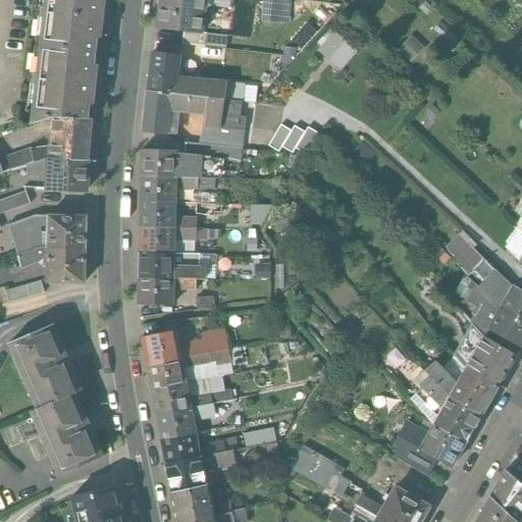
[(48,0),(43,45),(94,52),(95,38),(99,39),(103,0),(48,0)]
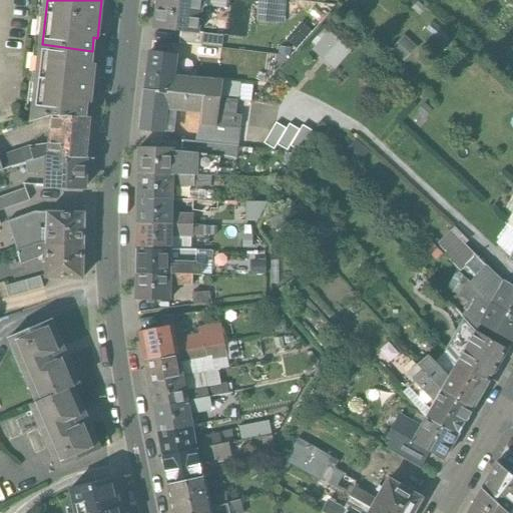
[(200,0),(158,0),(155,29),(180,32),(196,34),(197,31),(198,17),(200,0)]
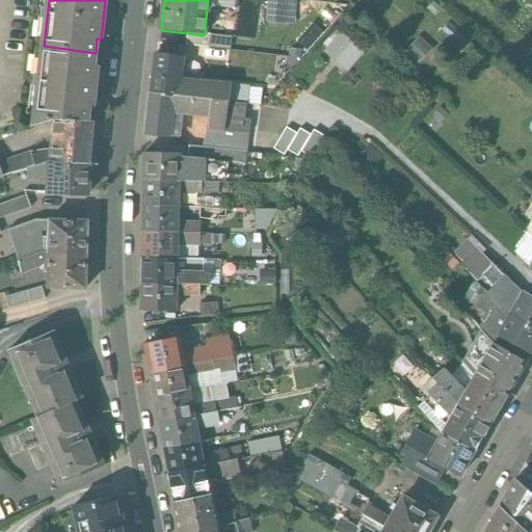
[(237,0),(208,0),(206,18),(230,20),(230,23),(235,24),(237,0)]
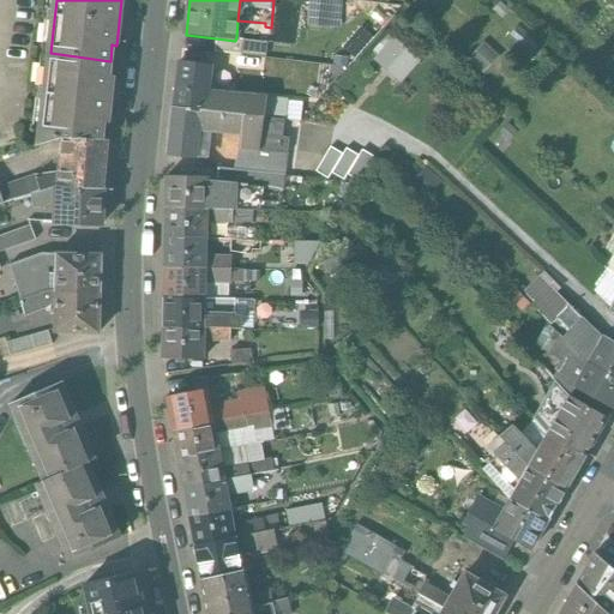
[(344,20),(344,0),(308,0),(308,19),(344,20)]
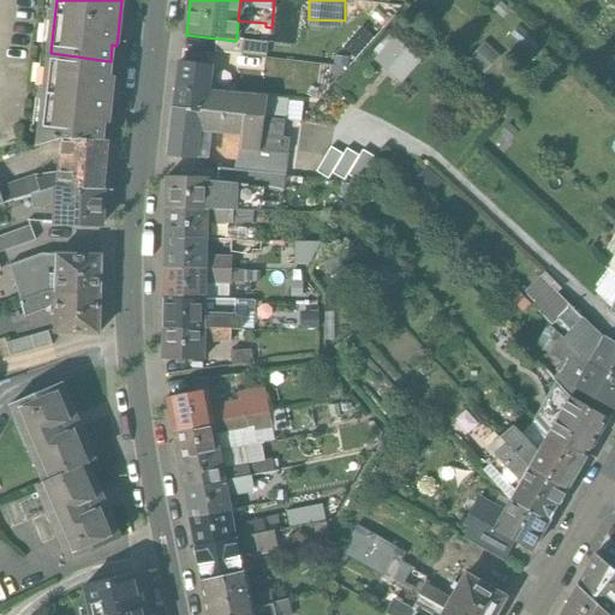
[(370,53),(402,81),(422,60),(389,31),(370,53)]
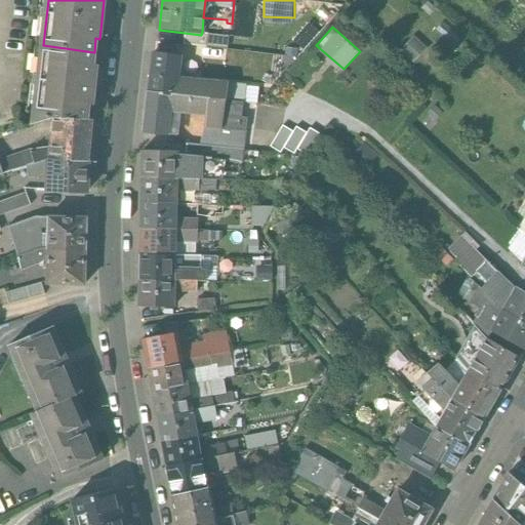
[(201,35),(185,33),(184,45),(206,47),(207,33),(202,32),(201,35)]
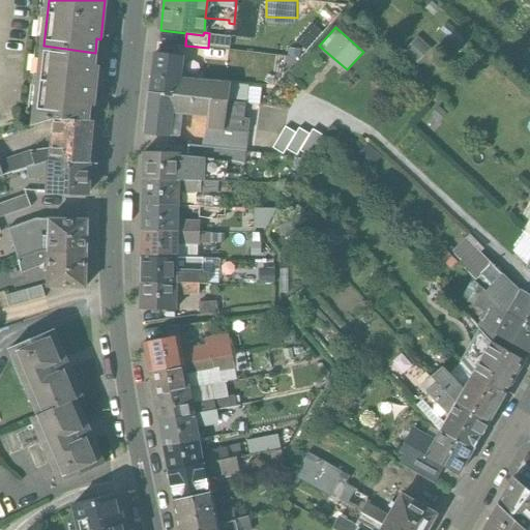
[(95,53),(43,46),(34,126),(54,120),(87,121),(89,107),(92,108),(97,67),(93,66),(95,53)]
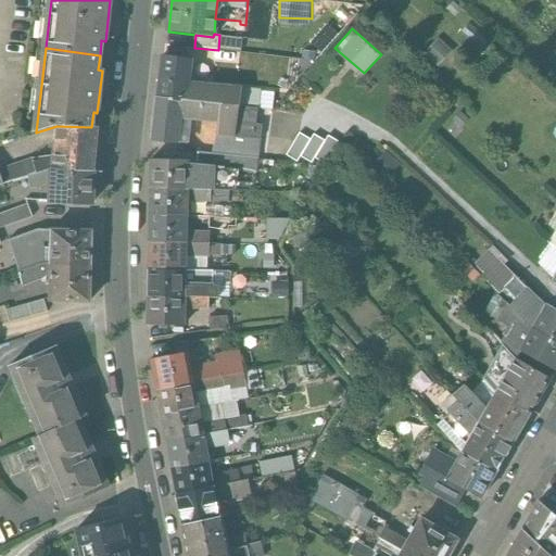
[(241,89),(187,84),(190,60),(162,57),(156,98),(239,106),(241,90),(241,89)]
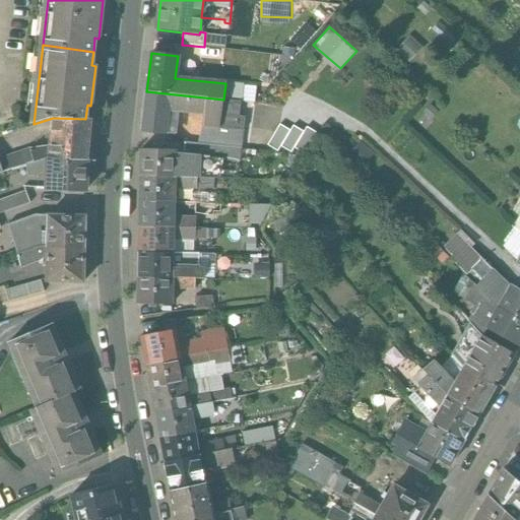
[(240,85),(225,84),(223,100),(238,101),(240,85)]
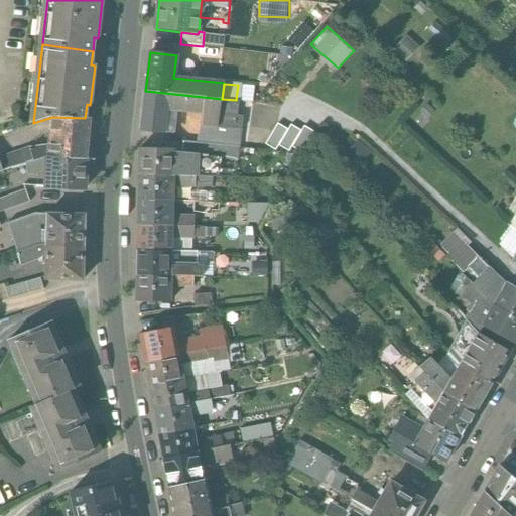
[(222,99),(145,91),(141,131),(171,134),(174,111),(202,113),(201,124),(220,126),(222,99)]
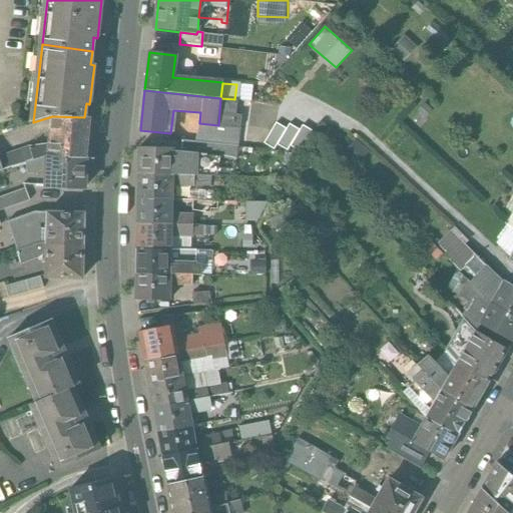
[(234,99),(220,98),(218,125),(240,128),(241,114),(235,114),(236,100),(234,99)]
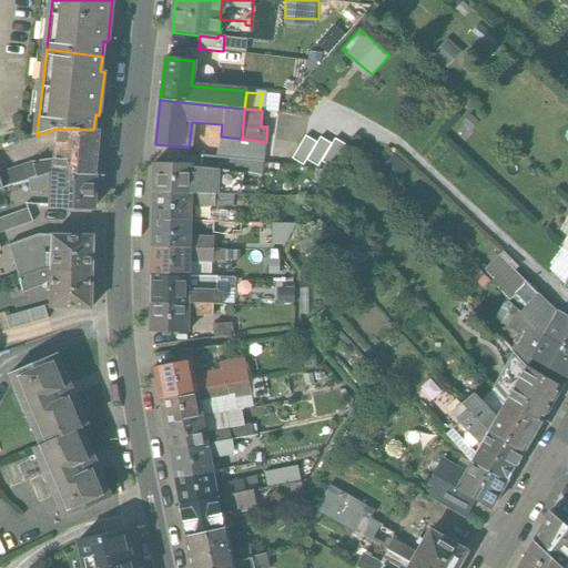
[(93,130),(58,129),(57,148),(51,148),(50,154),(57,154),(56,162),(32,164),(31,181),(54,173),(97,175),(100,131),(93,130)]
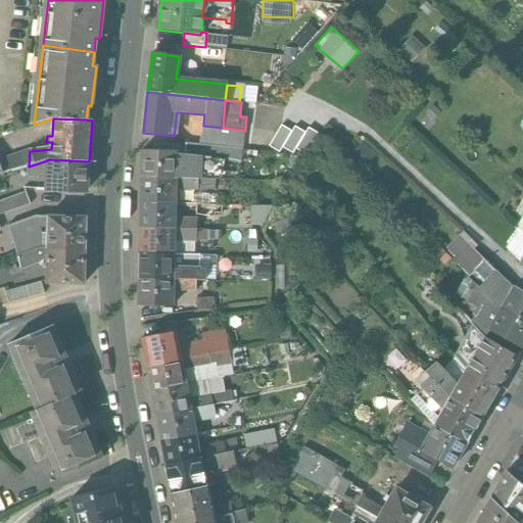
[(273,146),(291,152),(298,130),(280,124),(273,146)]
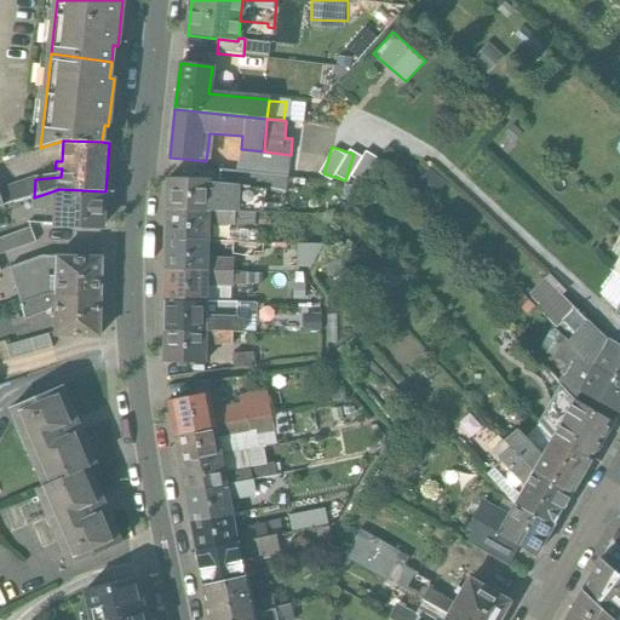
[(273,159),(253,156),(251,172),(259,173),(271,174),(273,159)]
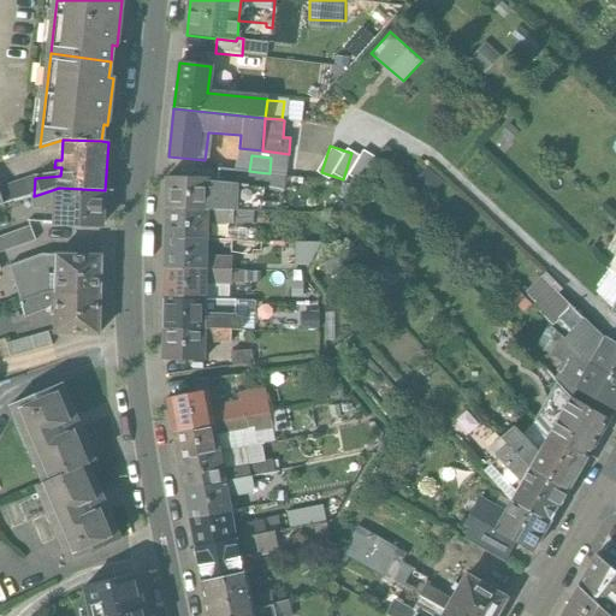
[(249,171),(220,167),(218,183),(255,187),(258,172),(249,171)]
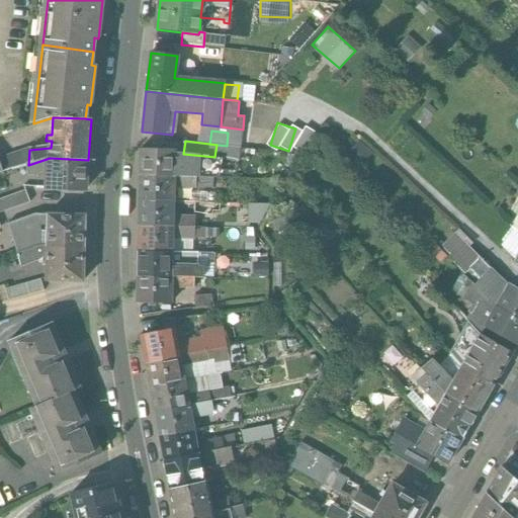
[(0,173),(12,169),(13,170),(28,165),(29,150),(0,159),(0,173)]
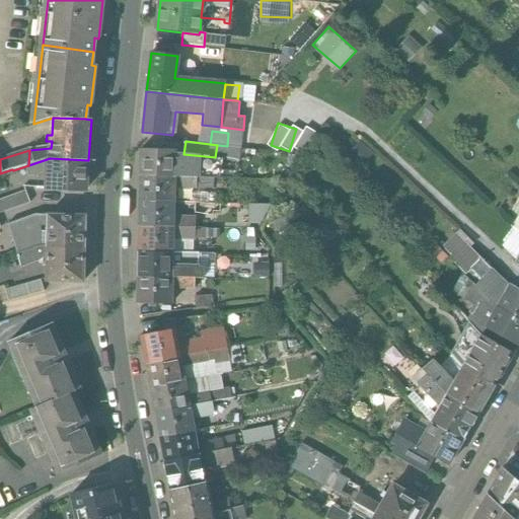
[(175,151),(140,150),(139,175),(198,177),(198,163),(174,163),(175,151)]
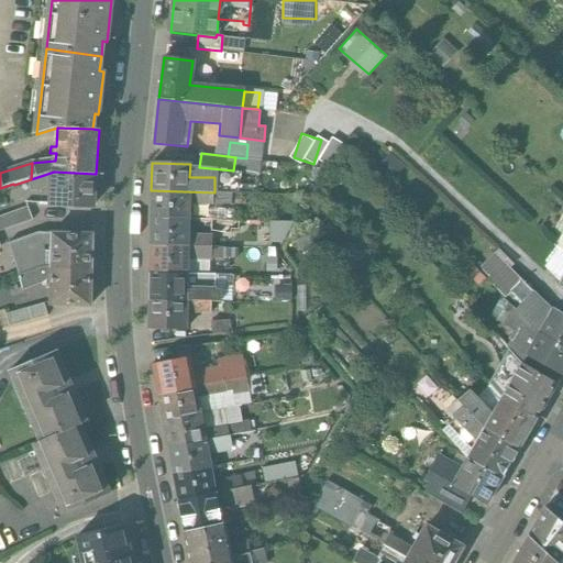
[(31,179),(14,185),(13,207),(40,208),(41,187),(54,184),(54,172),(31,179)]
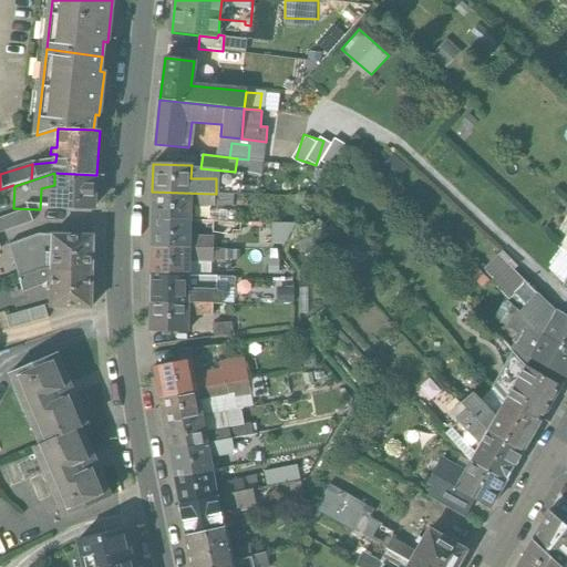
[(96,175),(54,173),(54,185),(54,192),(52,192),(52,205),(94,207),(96,175)]
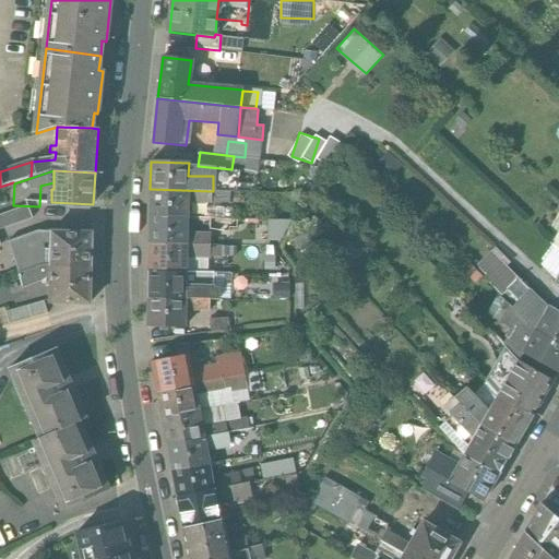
[(213,191),(150,189),(150,216),(187,216),(188,201),(212,202),(213,191)]
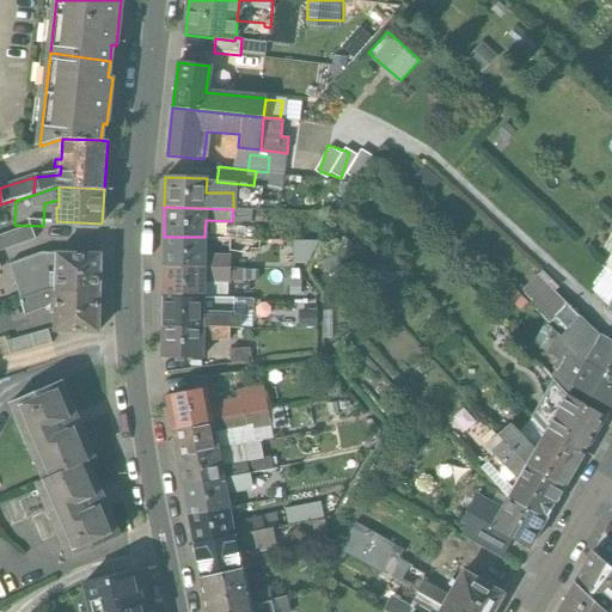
[(102,246),(103,224),(57,224),(56,246),(102,246)]
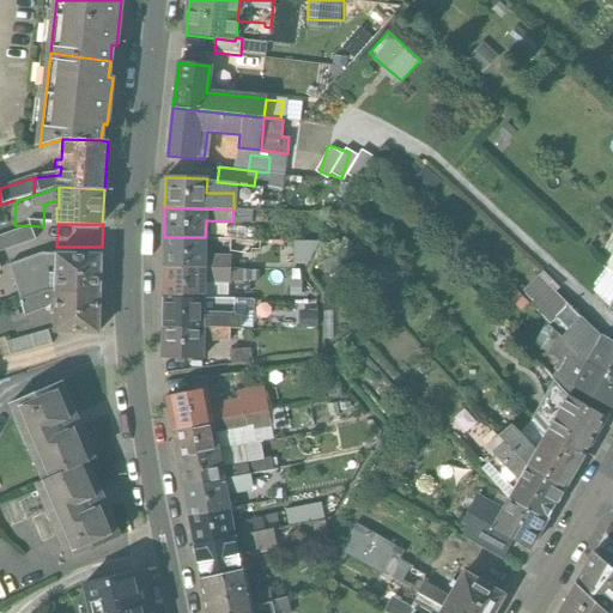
[(248,226),(231,225),(230,238),(247,238),(248,226)]
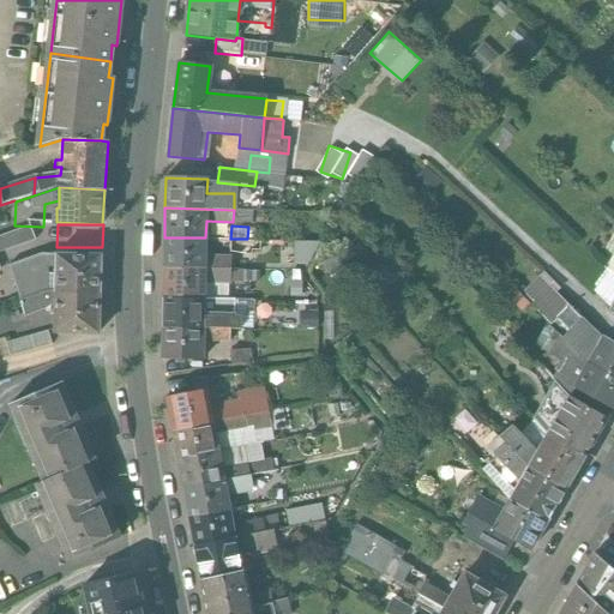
[(31,227),(0,238),(0,253),(36,241),(31,227)]
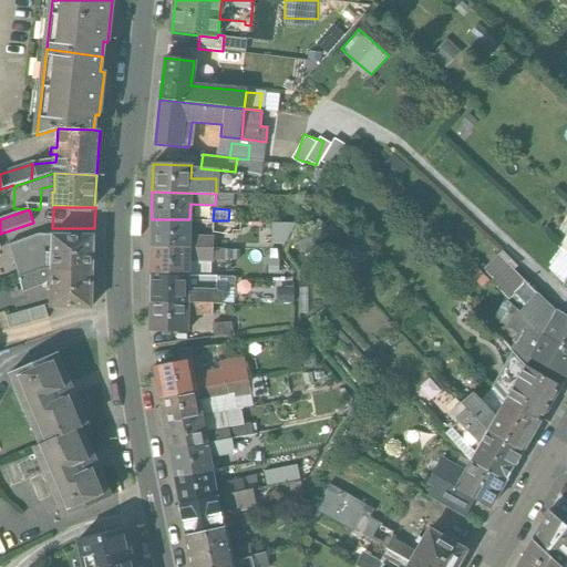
[(189,219),(152,219),(152,247),(214,249),(214,237),(189,236),(189,219)]
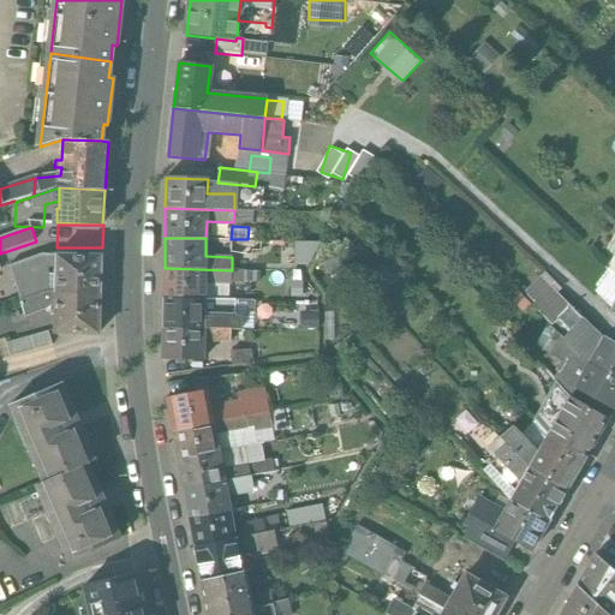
[(248,239),(231,239),(231,255),(248,255),(248,239)]
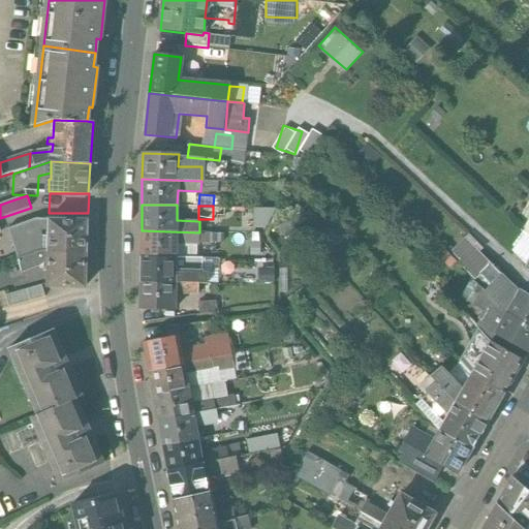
[(36,219),(8,229),(18,259),(38,252),(48,252),(48,253),(87,254),(87,253),(88,220),(36,219)]
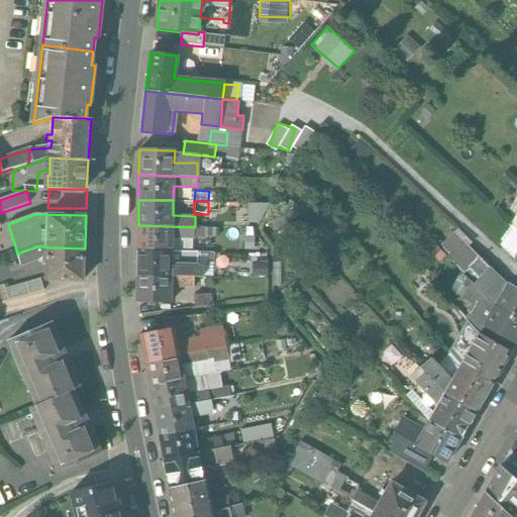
[(195,227),(138,225),(137,249),(171,250),(172,235),(204,237),(204,227),(195,227)]
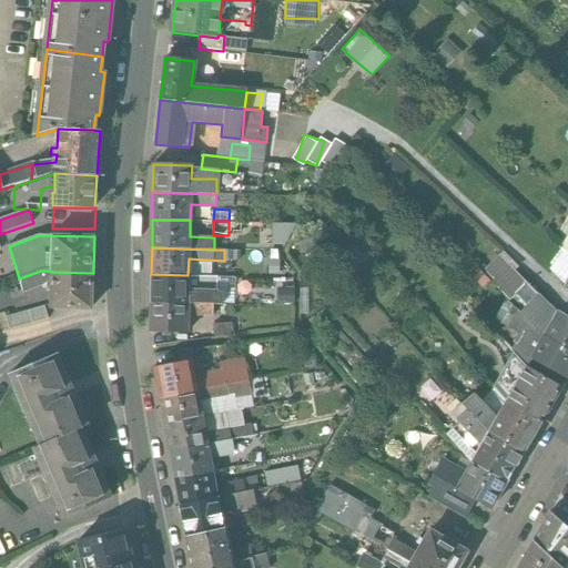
[(93,273),(51,272),(51,271),(41,271),(19,279),(24,293),(42,286),(52,281),(51,308),(92,310),(93,273)]
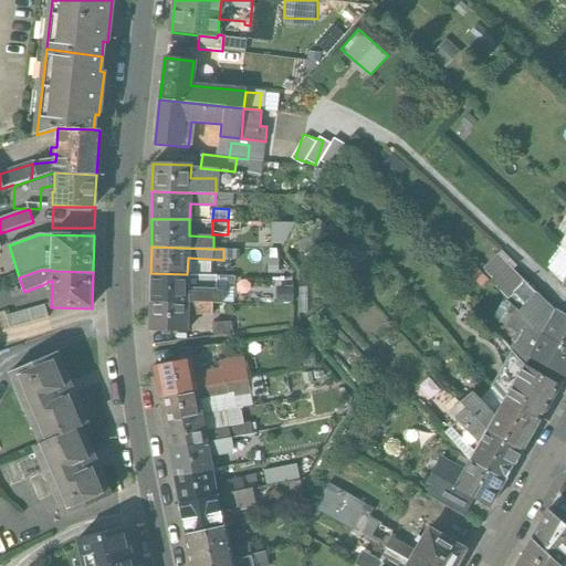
[(187,274),(150,273),(150,301),(211,302),(211,291),(187,290),(187,274)]
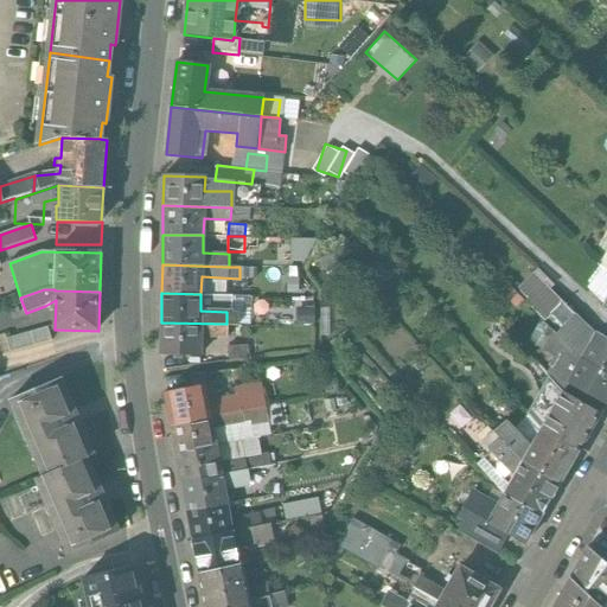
[(566,305),(548,321),(556,330),(560,333),(577,317),(566,305)]
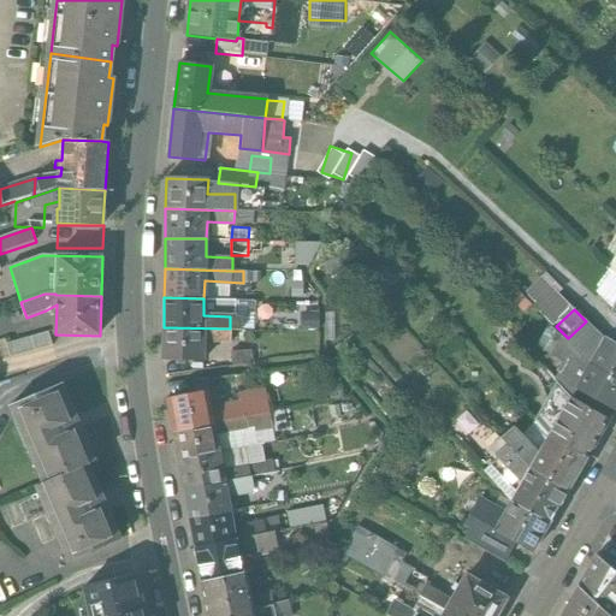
[(608,342),(586,321),(568,338),(591,362),(615,375),(615,343),(609,339),(608,342)]
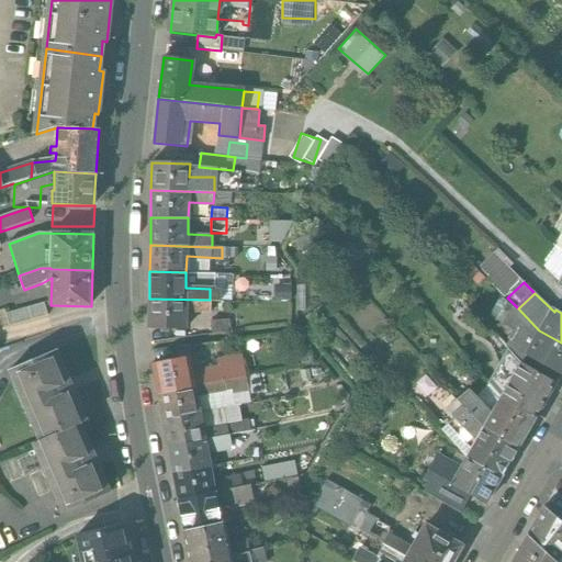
[(210,300),(149,299),(148,327),(183,328),(184,312),(210,312),(210,300)]
